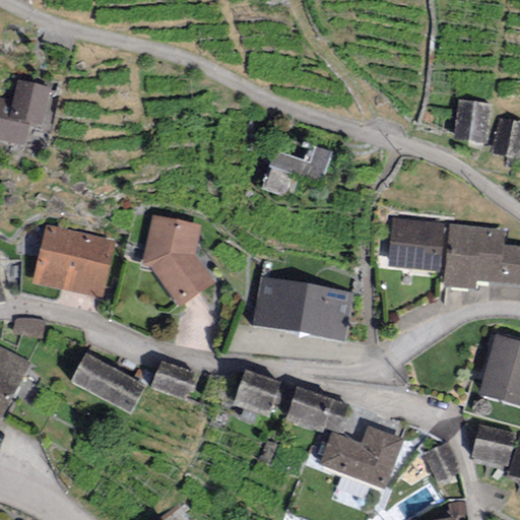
[(47,93),(16,88),(9,127),(0,125),(0,144),(24,149),(27,128),(40,130),(47,93)]
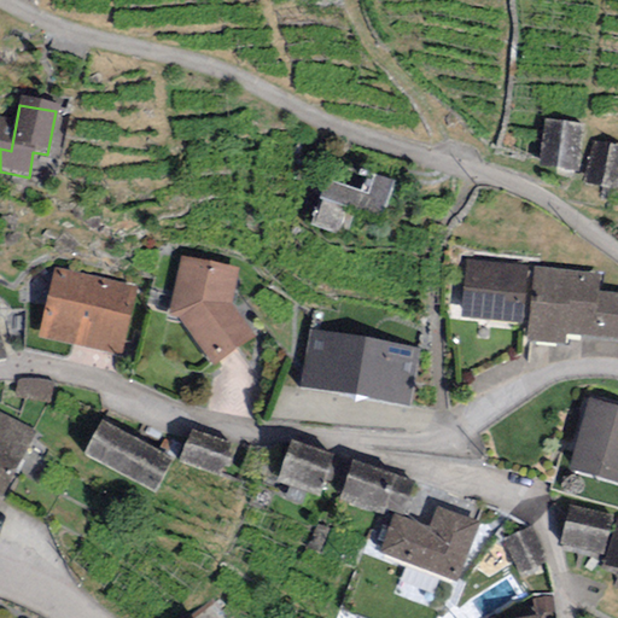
[(543,121),(538,168),(579,172),(584,126),(543,121)]
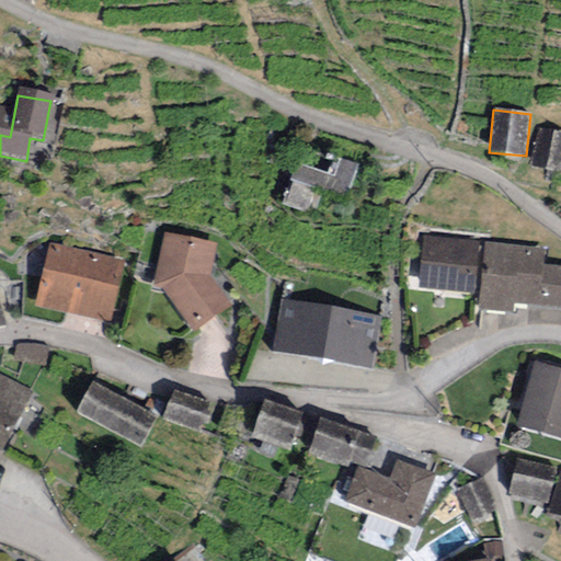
[(560,133),(535,130),(530,167),(560,169),(560,133)]
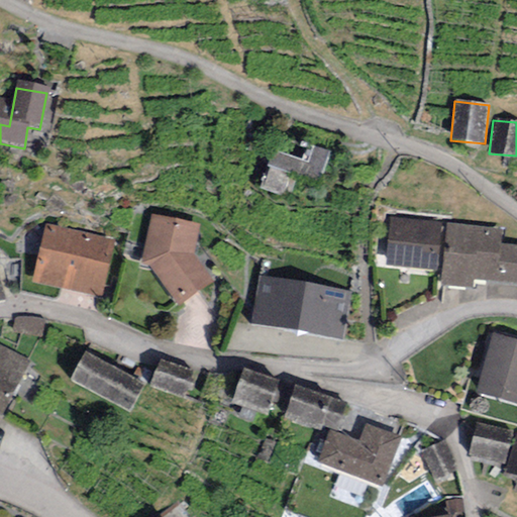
[(330,152),(311,146),(306,162),(273,150),(268,165),(320,182),(330,152)]
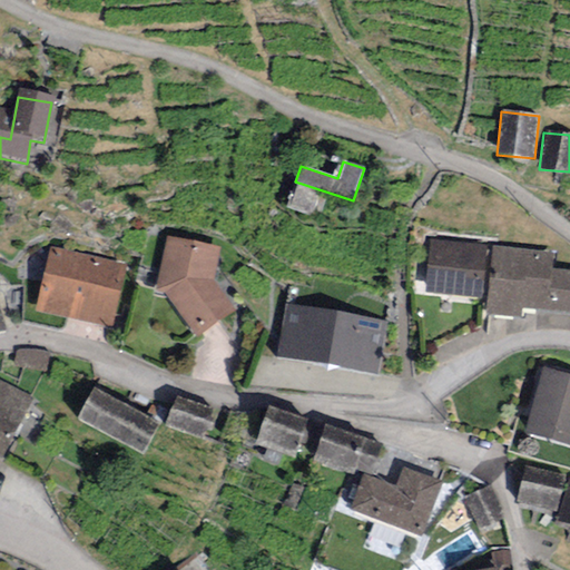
[(220,247),(167,236),(155,290),(165,292),(195,337),(236,313),(212,281),(220,247)]
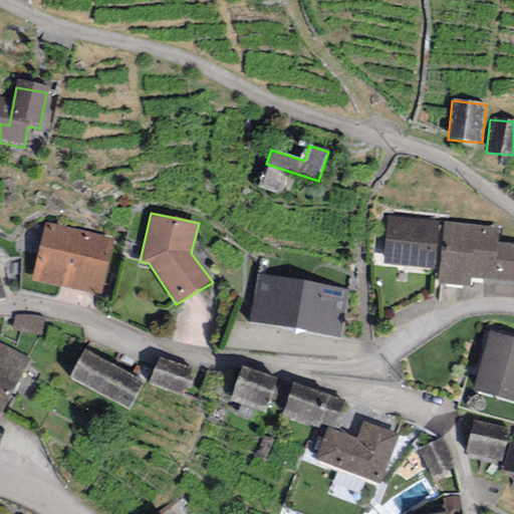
[(443,222),(387,216),(381,263),(439,269),(443,222)]
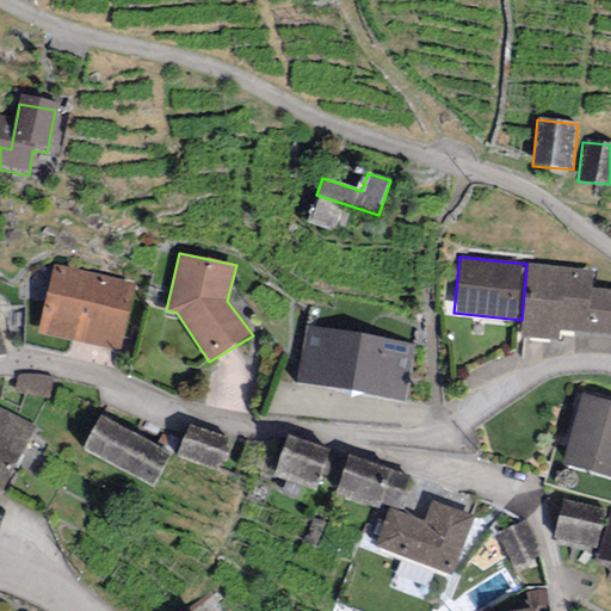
[(593,270),(526,264),(522,320),(519,338),(557,341),(559,331),(610,334),(610,291),(591,290),(593,270)]
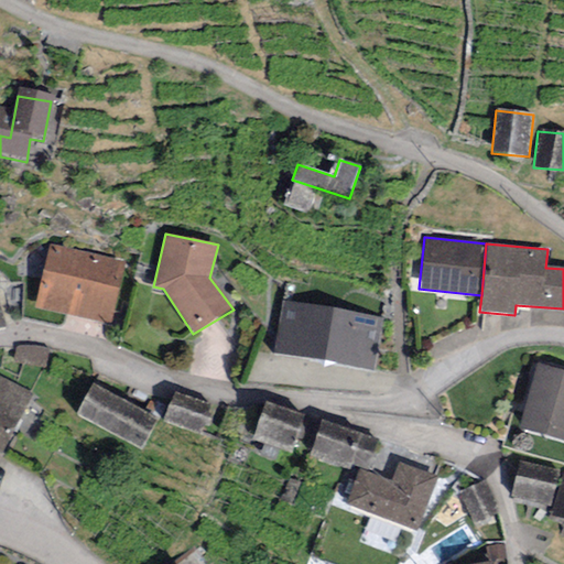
[(50,253),(36,311),(105,327),(118,269),(50,253)]
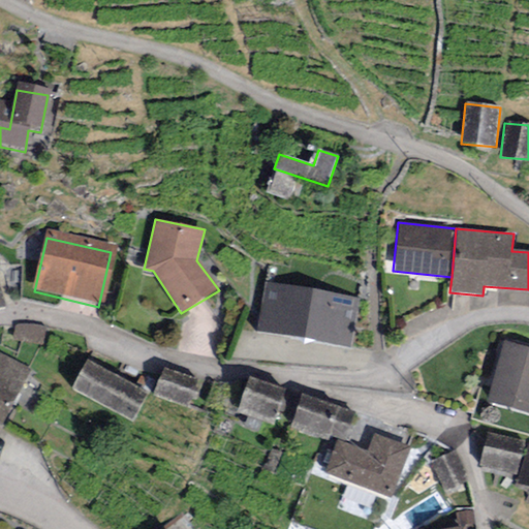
[(359,298),(265,282),(256,333),(350,348),(359,298)]
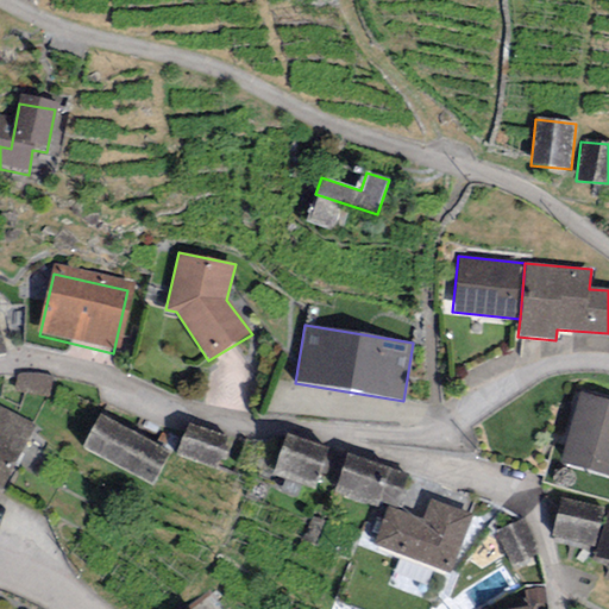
[(608,400),(579,393),(562,463),(608,475),(608,400)]
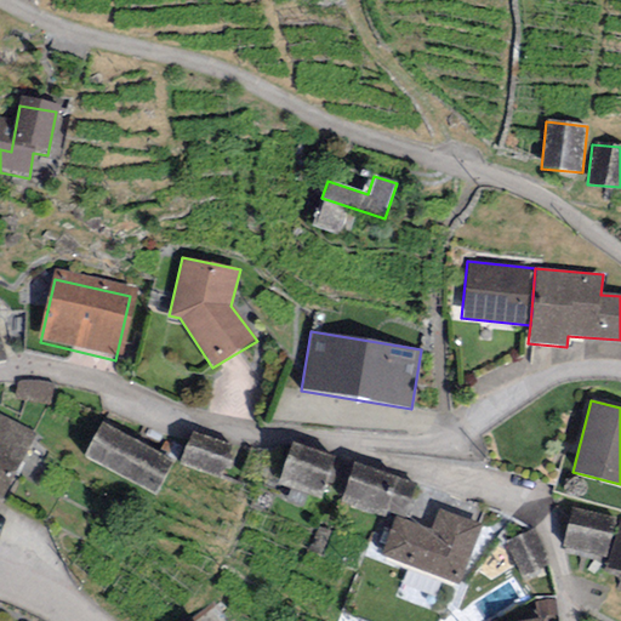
[(102,421),(83,456),(154,496),(174,461),(102,421)]
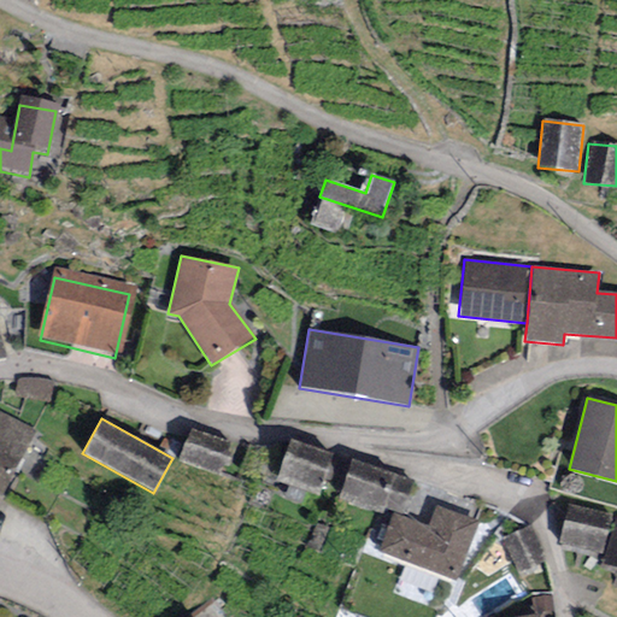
[(0,500),(1,501),(33,438),(0,421),(0,500)]
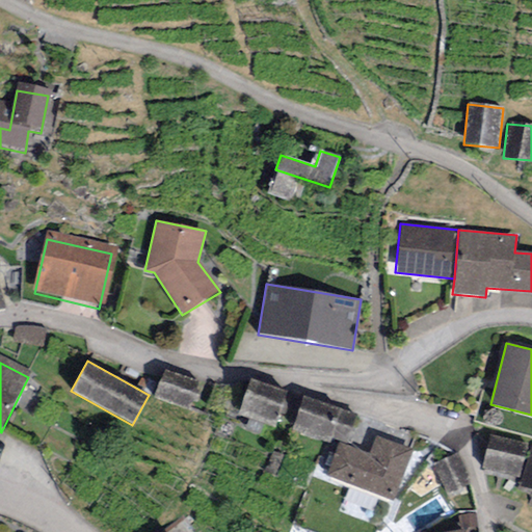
[(165,369),(154,396),(187,410),(198,383),(165,369)]
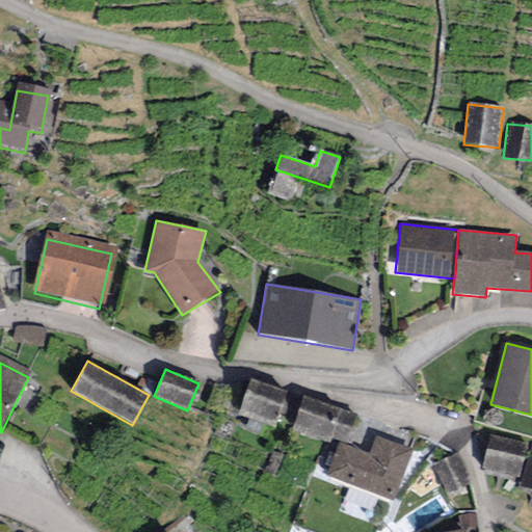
[(251,379),(238,414),(274,428),(288,393),(251,379)]
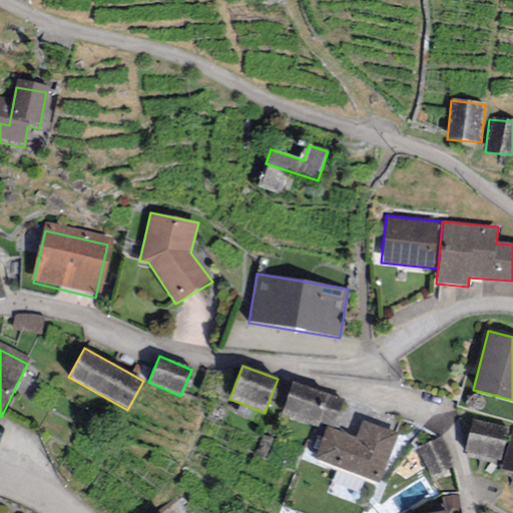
[(343,400),(293,381),(281,414),(318,429),(320,423),(333,428),(343,400)]
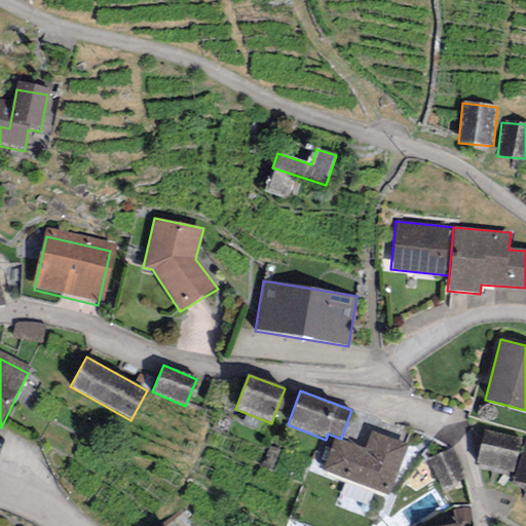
[(521,440),(484,429),(476,463),(513,474),(521,440)]
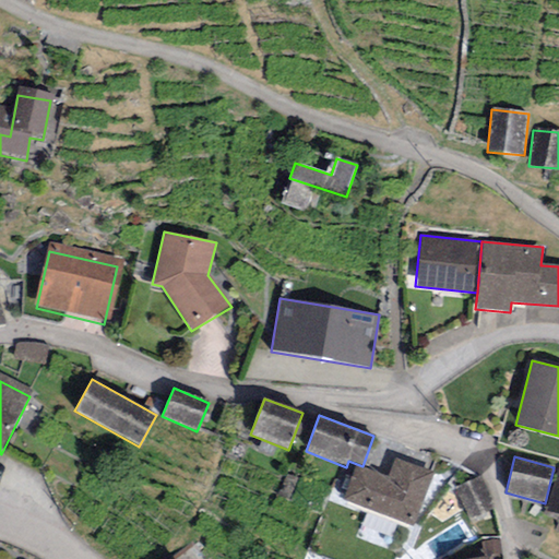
[(433,473),(394,459),(387,478),(355,466),(342,500),(413,527),(433,473)]
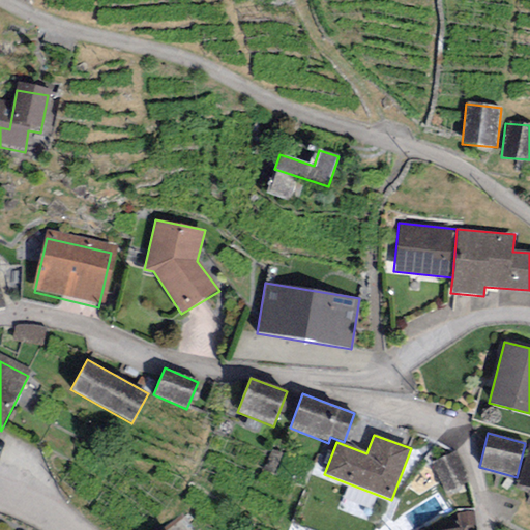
[(529,444),(519,484),(529,488),(529,444)]
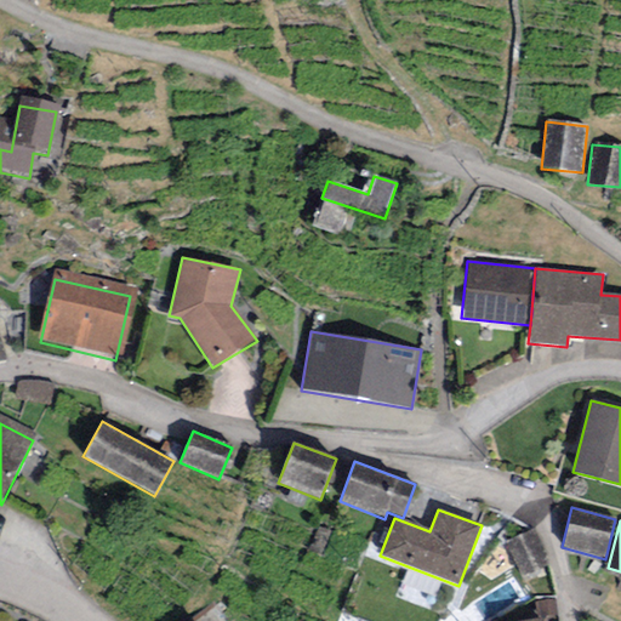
[(535,528),(506,540),(522,575),(550,563),(535,528)]
